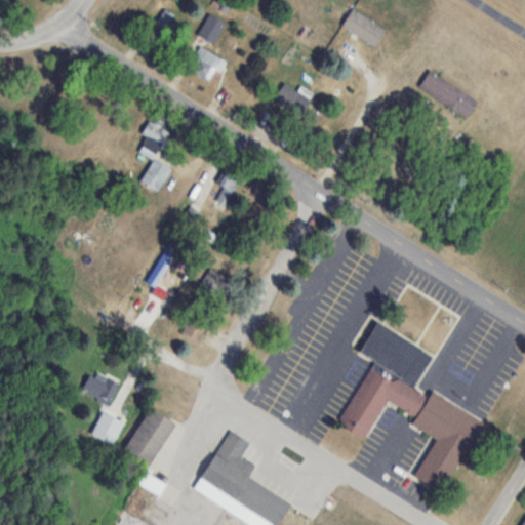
[(373,46),(386,30),(353,7),(341,25),(373,46)]
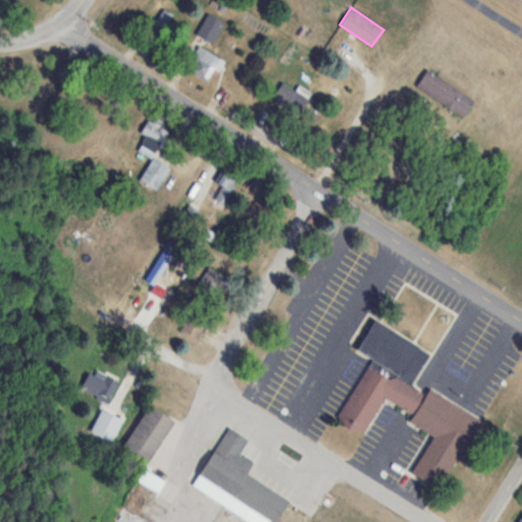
[(162,38),(174,14),(163,8),(150,32),(162,38)]
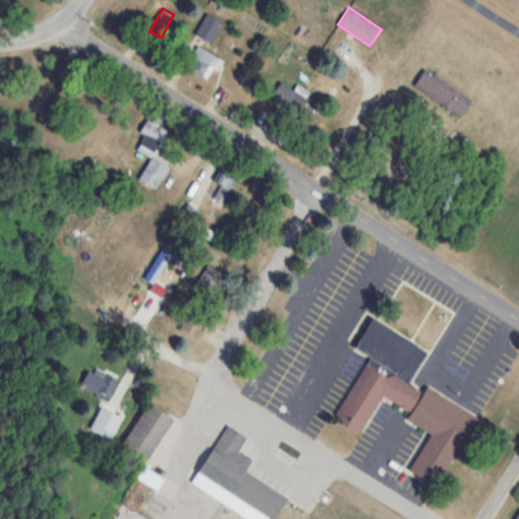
[(221,21),(205,14),(196,35),(212,43),(221,21)]
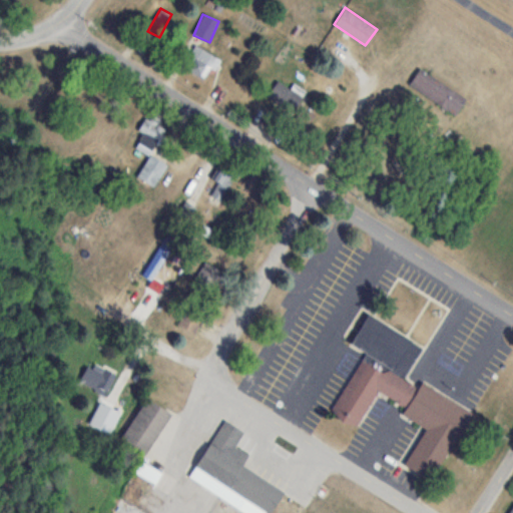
[(215,69),(220,60),(194,44),(181,66),(203,79),(210,67),(215,69)]
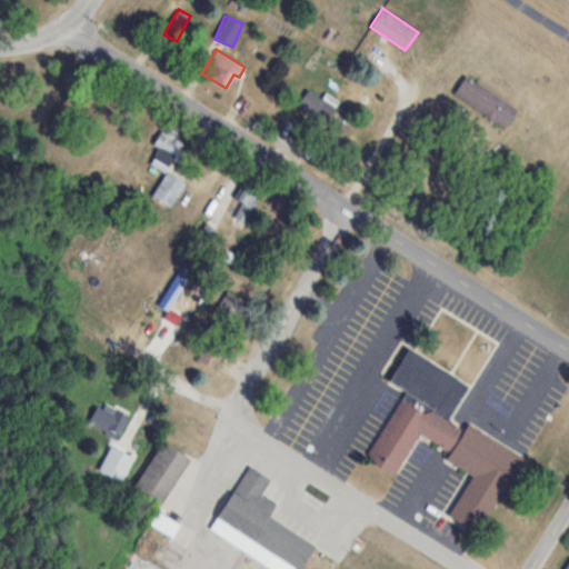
[(505,128),(516,110),(465,76),(453,92),(505,128)]
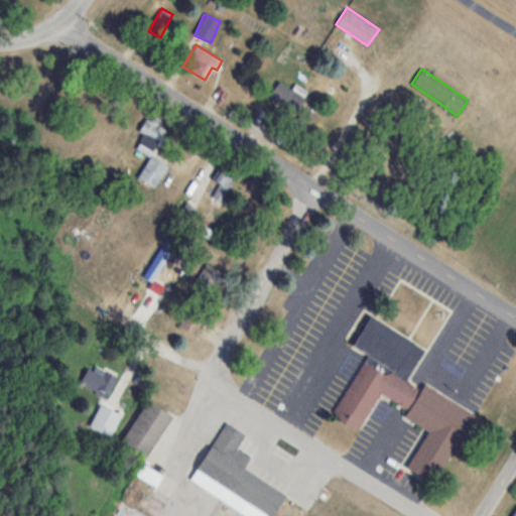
[(268,97),(293,114),(303,98),(279,81),(268,97)]
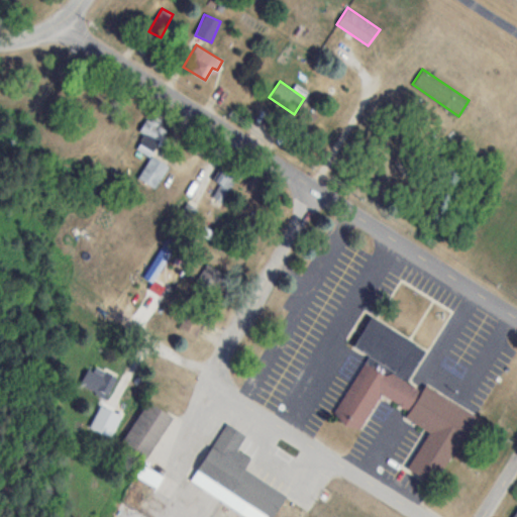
[(307,129),(317,116),(306,108),(296,120),(307,129)]
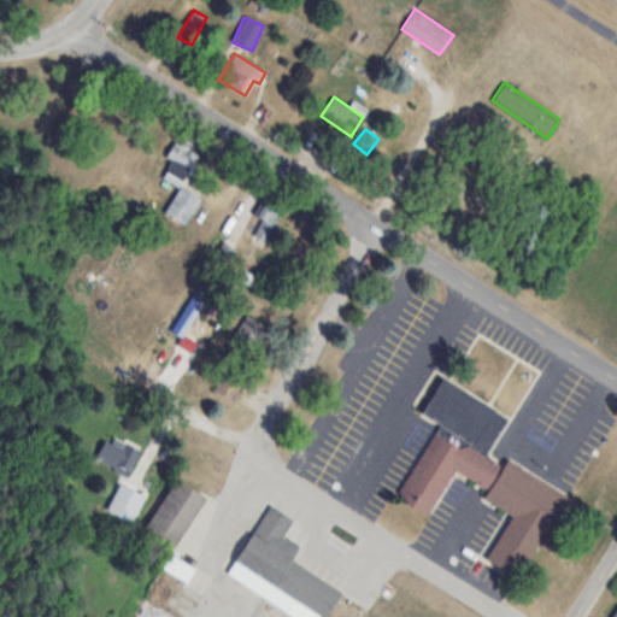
[(182,187),(199,154),(174,141),(165,158),(171,160),(162,178),(178,187),(164,213),(183,223),(198,195),(182,187)]
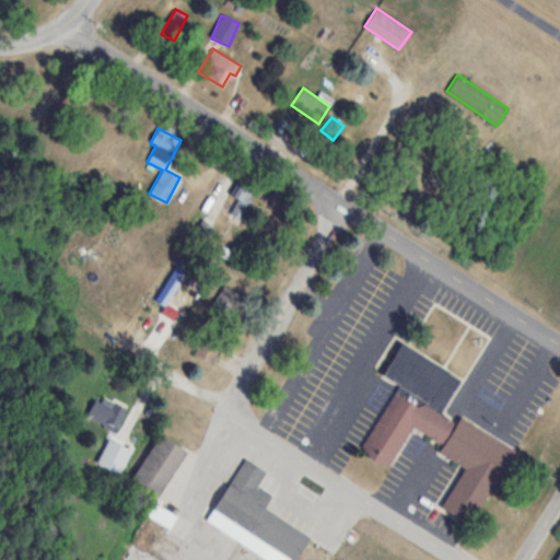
[(226,213),(241,221),(256,191),(242,184),(226,213)]
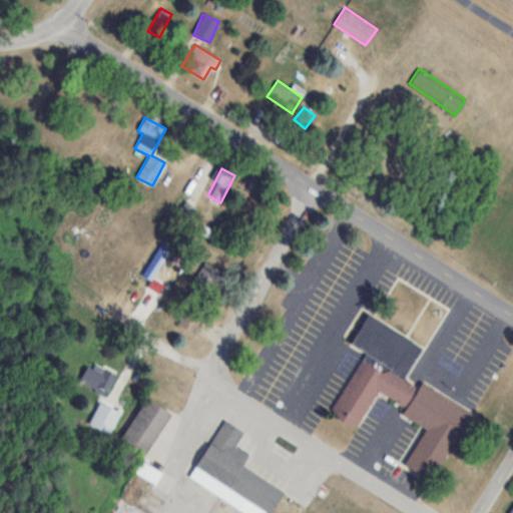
[(177,214),(187,220),(194,209),(185,203),(177,214)]
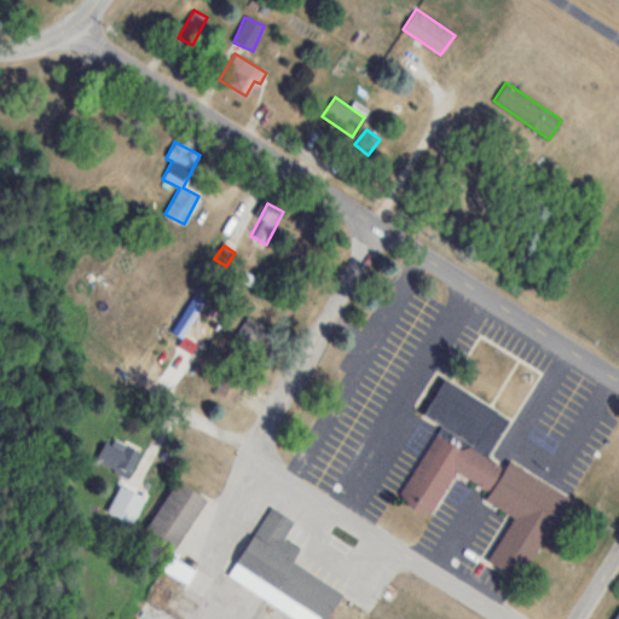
[(212,294),(201,287),(171,333),(181,340),(212,294)]
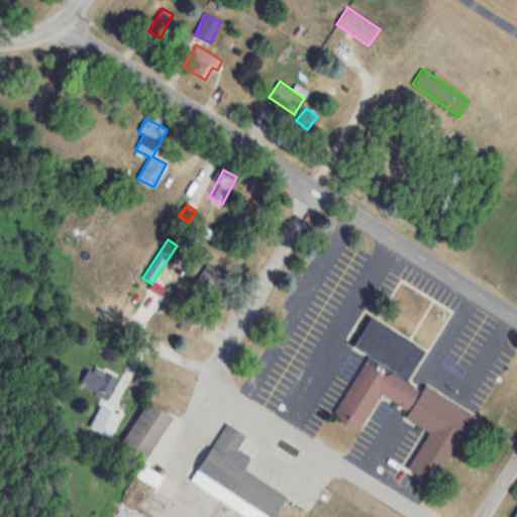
[(195,280),(209,292),(222,278),(208,265),(195,280)]
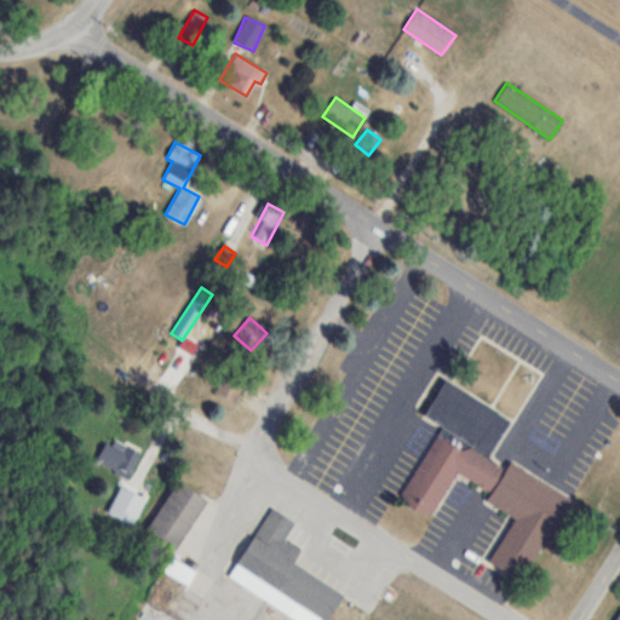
[(237,367),(214,385),(227,402),(250,384),(237,367)]
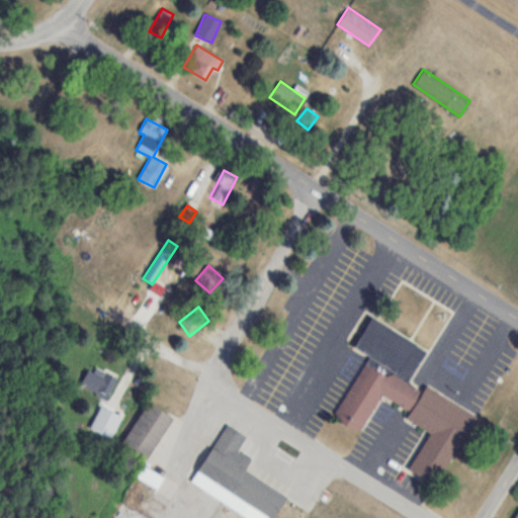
[(475,414),(424,386),(422,392),(407,383),(426,348),(371,319),(356,347),(368,354),(334,419),(359,433),(379,395),(410,411),(405,419),(429,432),(408,471),(435,487),(475,414)]
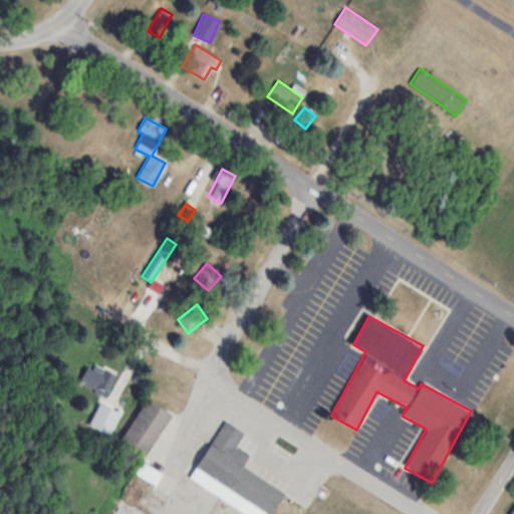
[(106,396),(116,374),(89,362),(79,382),(106,396)]
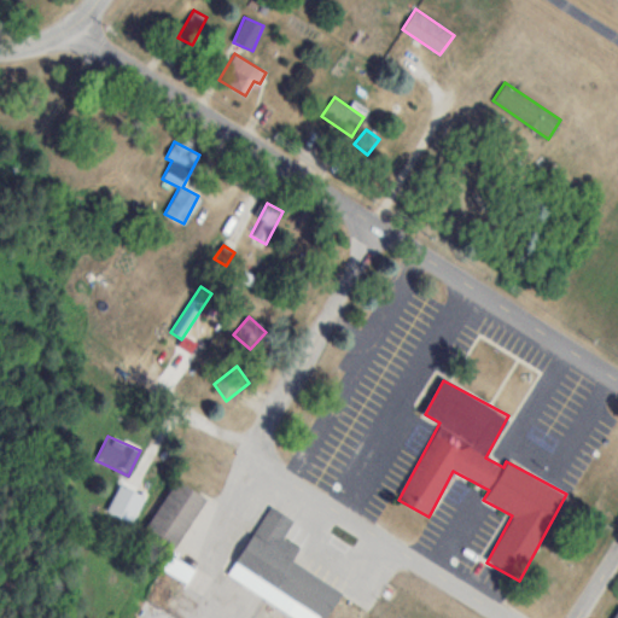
[(204,497),(173,479),(144,531),(175,549),(204,497)]
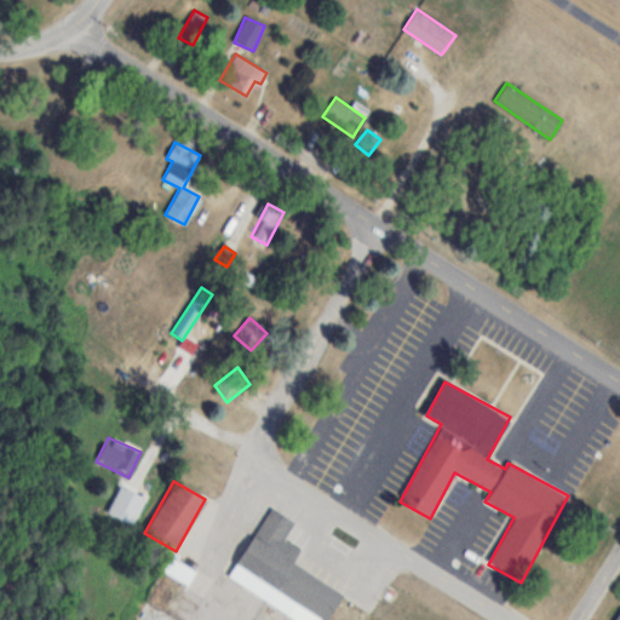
[(118,505),(130,511),(139,494),(127,488),(118,505)]
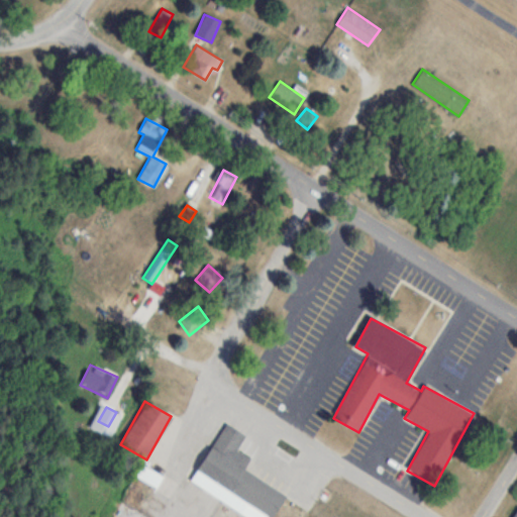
[(273,516),(286,495),(242,472),(249,458),(236,450),(245,435),(223,423),(190,485),(249,516),(267,516),(268,515),(271,516),(273,516)]
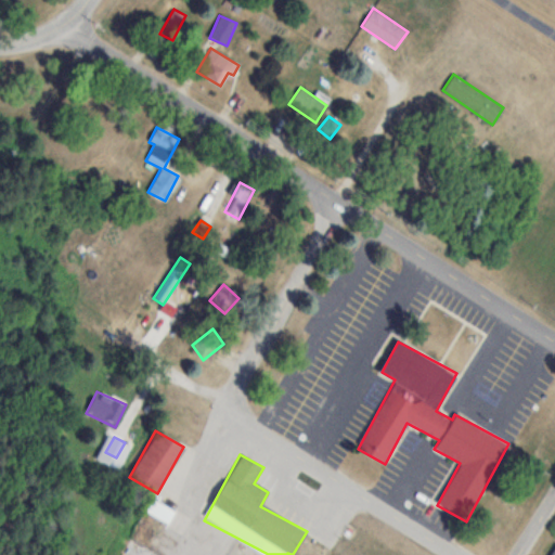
[(145,512),(167,523),(172,511),(152,500),(145,512)]
